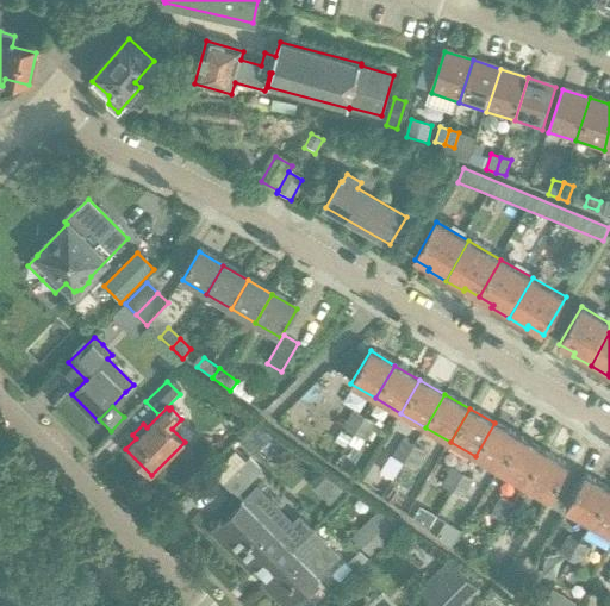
[(343,429),(354,435),(365,417),(354,411),(343,429)]
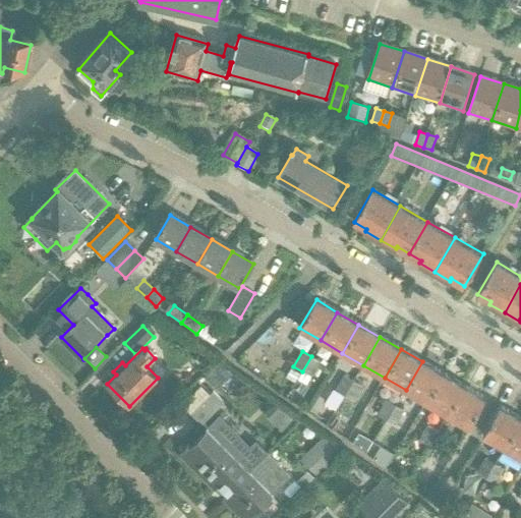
[(311,356),(302,371),(311,378),(321,361),(311,356)]
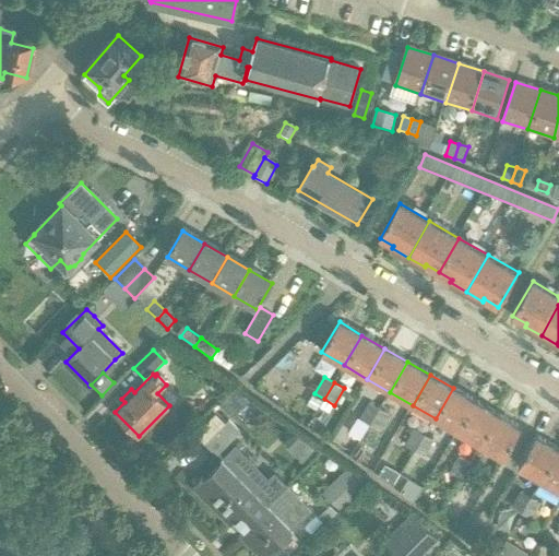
[(236,387),(218,405),(230,418),(249,400),(236,387)]
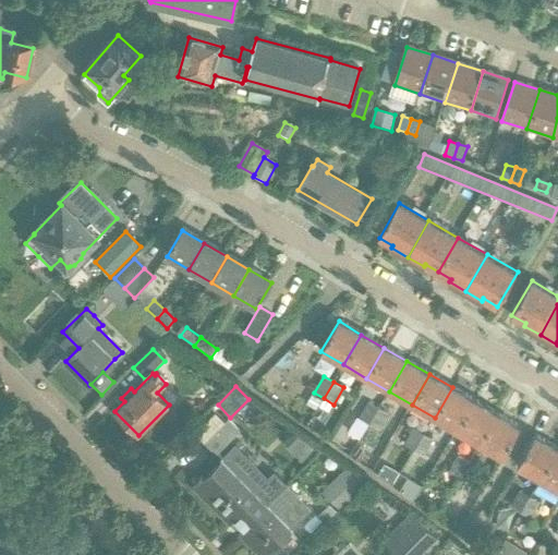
[(457,431),(475,400),(452,387),(435,418),(457,431)]
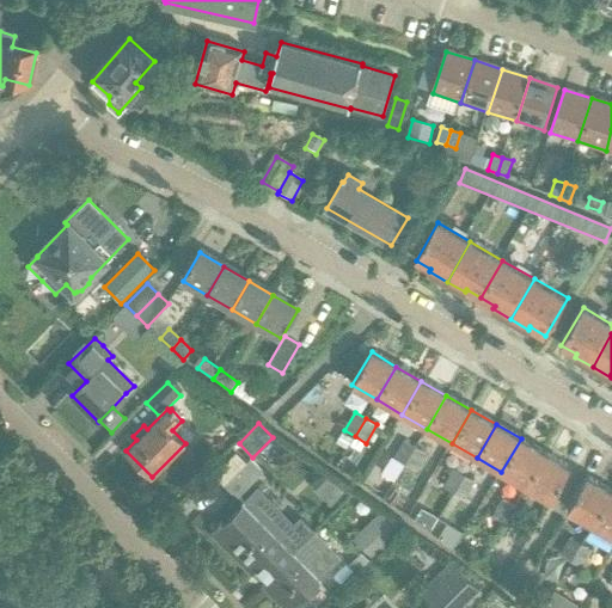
[(342,434),(337,444),(347,449),(353,440),(342,434)]
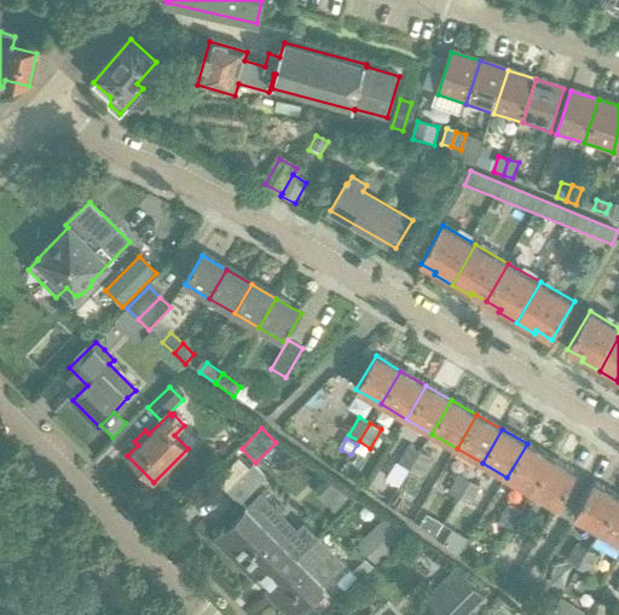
[(532,492),(551,459),(527,444),(507,477),(532,492)]
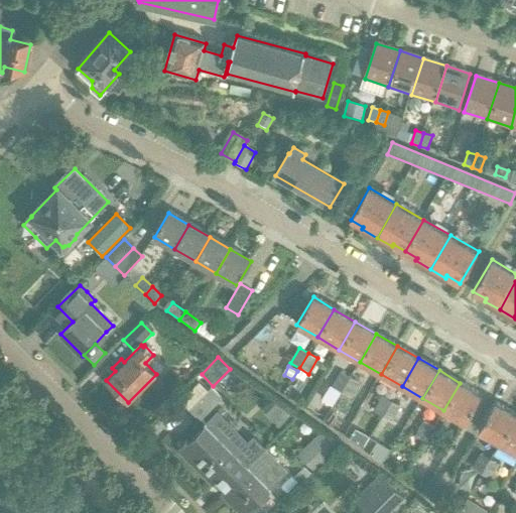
[(332,387),(342,393),(350,378),(341,372),(332,387)]
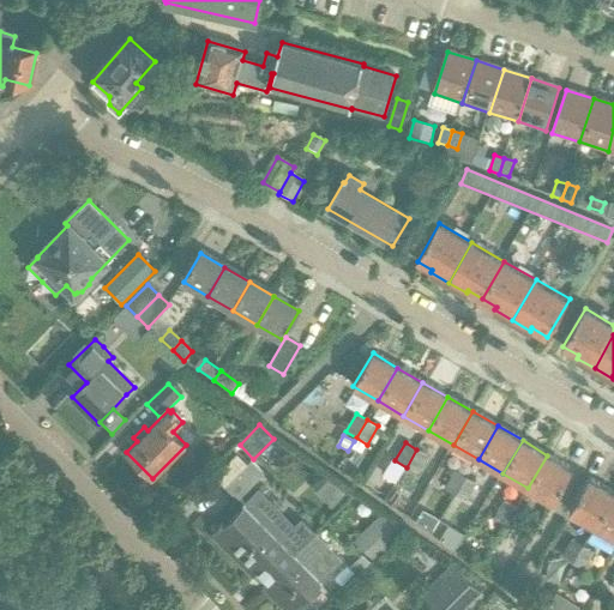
[(416,450),(407,467),(417,473),(427,456),(416,450)]
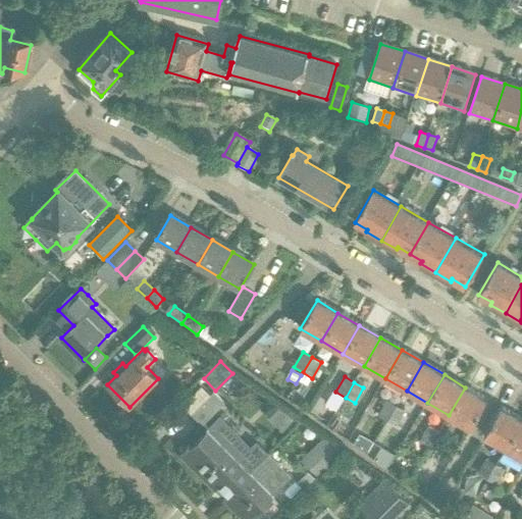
[(465,387),(449,415),(470,428),(486,400),(465,387)]
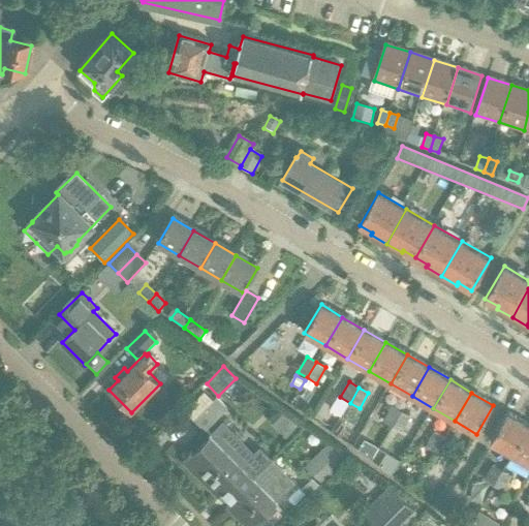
[(227,410),(216,400),(194,422),(205,433),(227,410)]
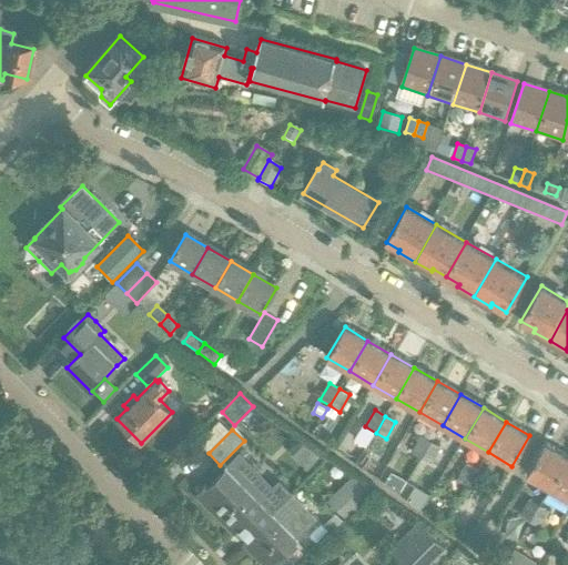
[(412,453),(422,460),(432,443),(421,436),(412,453)]
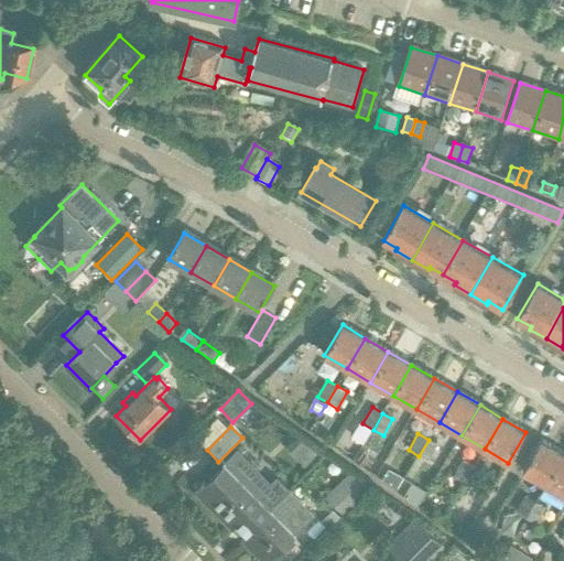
[(429,440),(419,456),(429,462),(438,445),(429,440)]
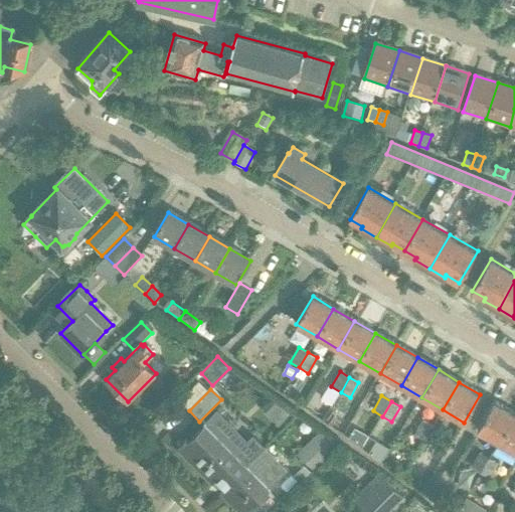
[(275,402),(265,412),(279,427),(291,414),(275,402)]
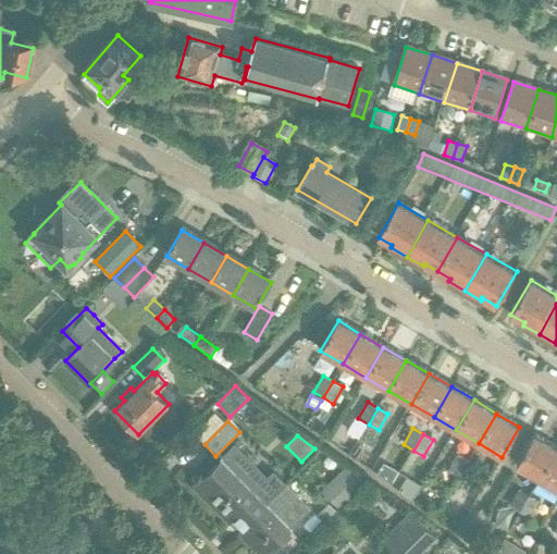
[(540,479),(556,448),(534,435),(517,466),(540,479)]
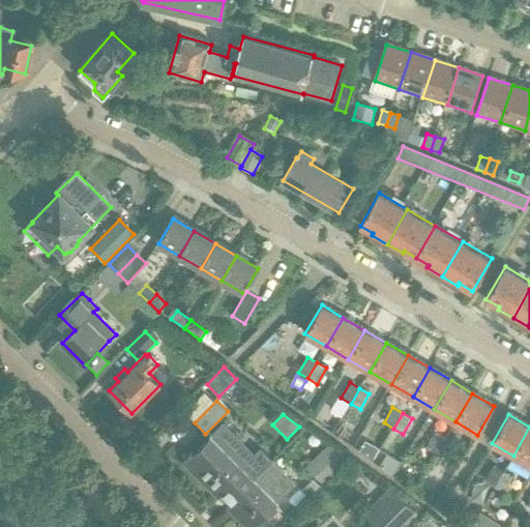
[(211,435),(184,461),(221,497),(223,495),(232,503),(256,479),(272,463),(260,449),(254,455),(223,423),(211,435)]
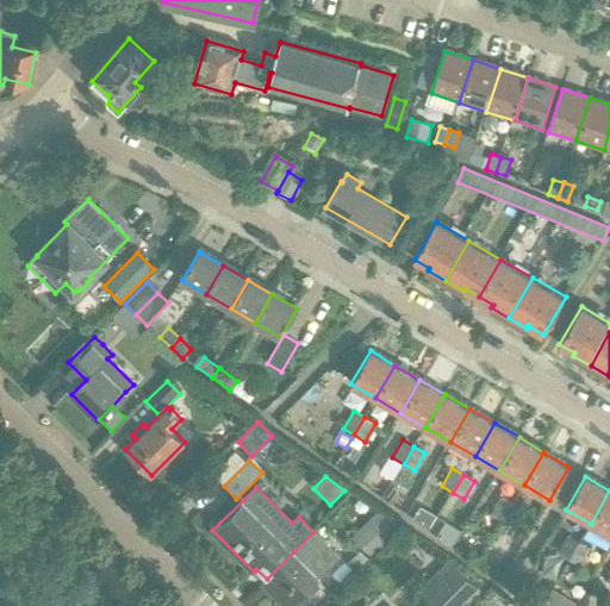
[(609,535),(609,491),(591,524),(609,535)]
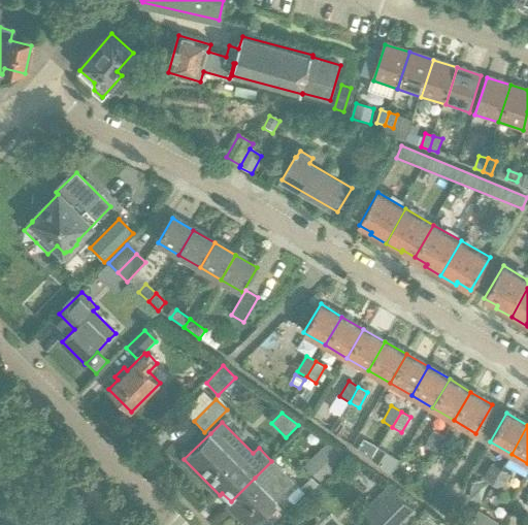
[(425,446),(435,453),(444,437),(434,431),(425,446)]
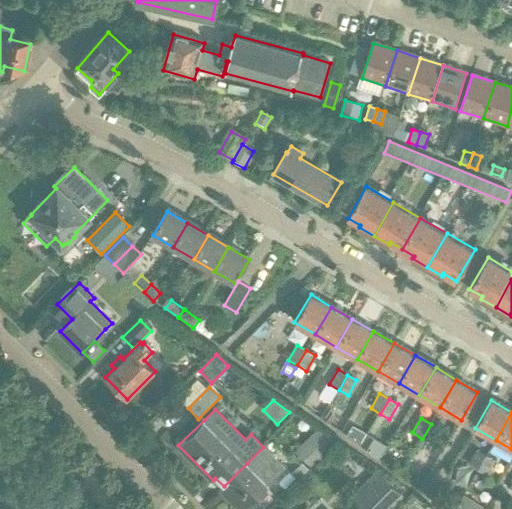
[(431,424),(422,439),(430,443),(439,429),(431,424)]
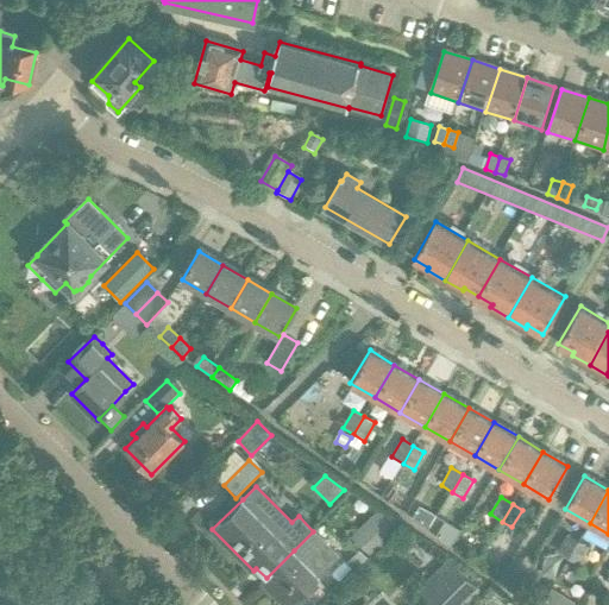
[(413,518),(429,528),(435,515),(420,506),(413,518)]
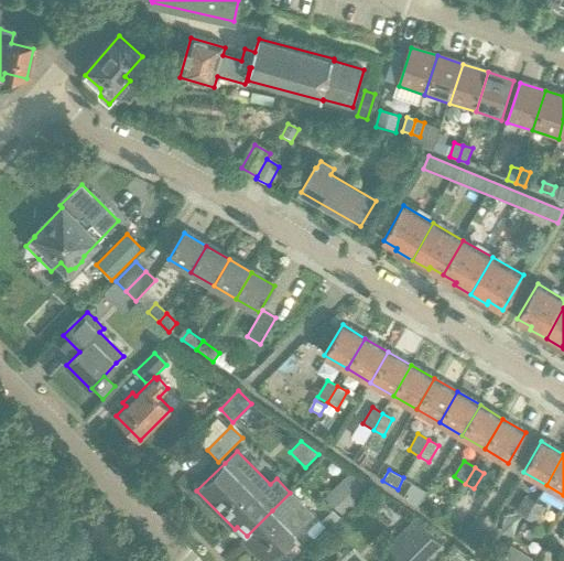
[(349,474),(326,498),(344,517),(368,493),(349,474)]
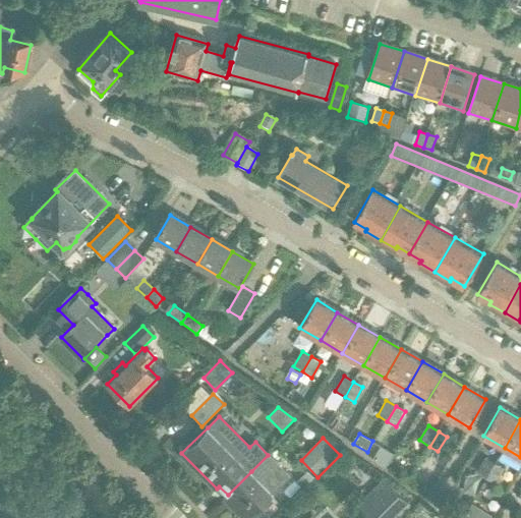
[(228,495),(226,497),(245,517),(249,517),(274,494),(273,493),(289,476),(268,455),(251,471),(228,495)]
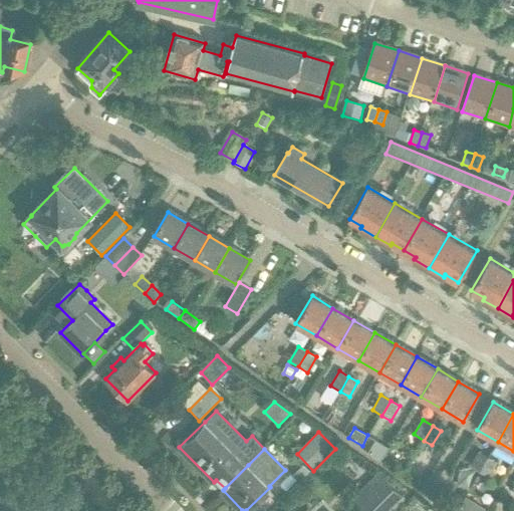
[(470,467),(480,473),(488,459),(479,453),(470,467)]
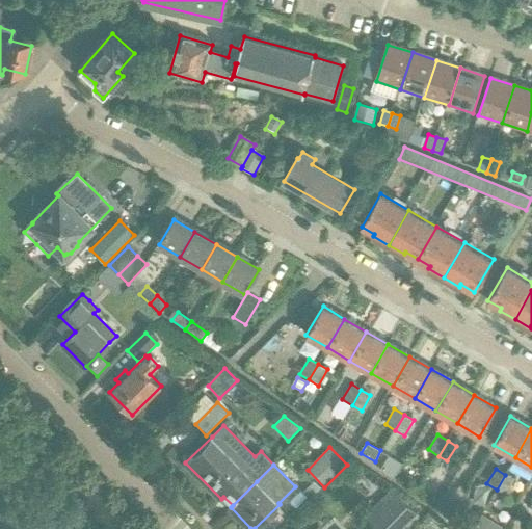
[(505,475),(497,490),(505,495),(514,481),(505,475)]
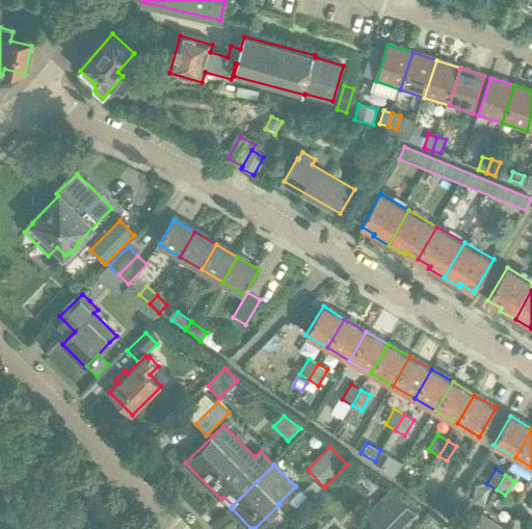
[(365,518),(376,528),(406,528),(420,517),(393,490),(365,518)]
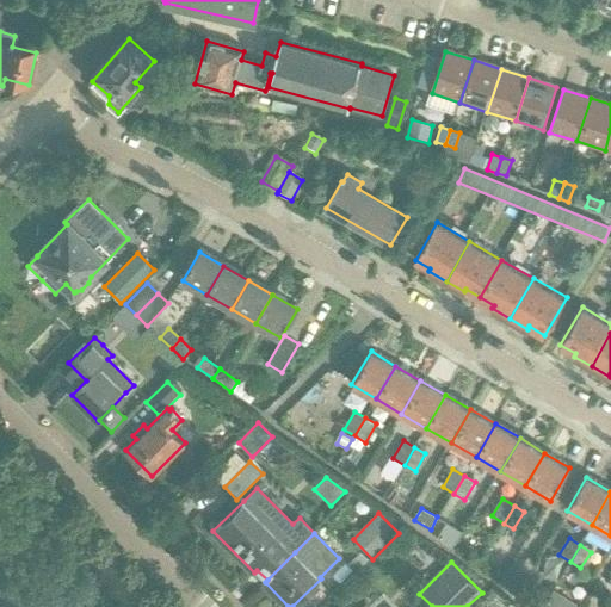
[(553,590),(544,606),(575,606),(576,605),(553,590)]
